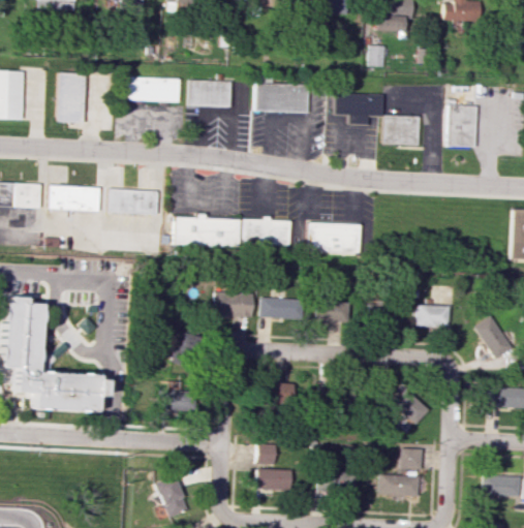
[(76,10),(75,0),(38,0),(38,9),(76,10)]
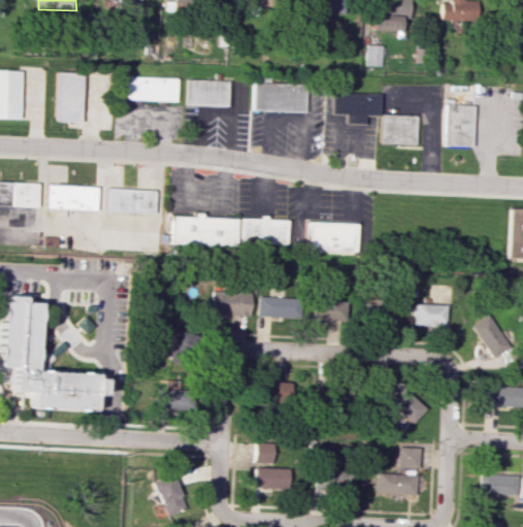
[(143,0),(108,0),(108,2),(130,2),(130,8),(143,8),(143,0)]
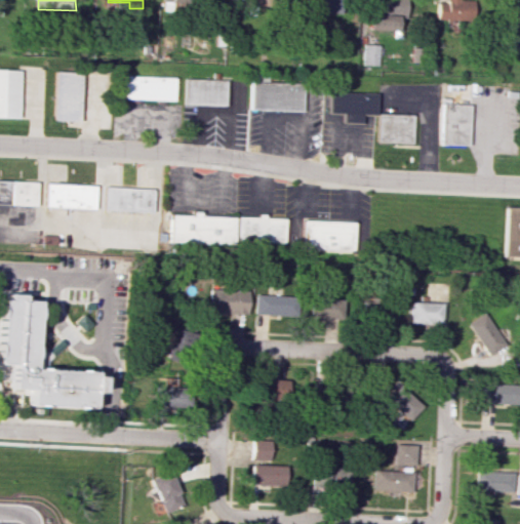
[(278,0),(242,0),(242,7),(278,8),(278,0)]
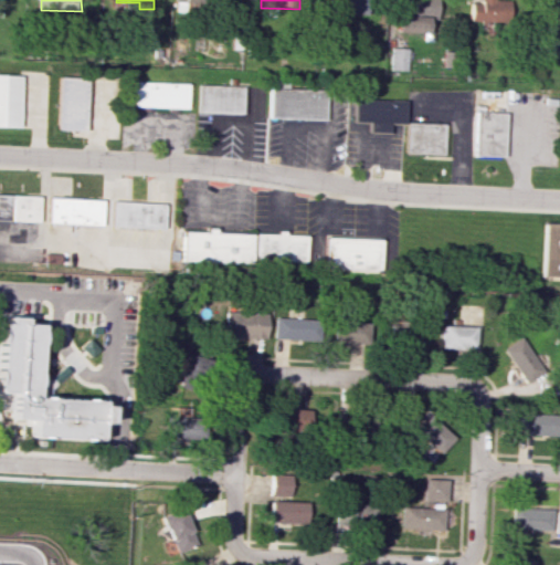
[(366,0),(334,0),(334,14),(366,16),(366,0)]
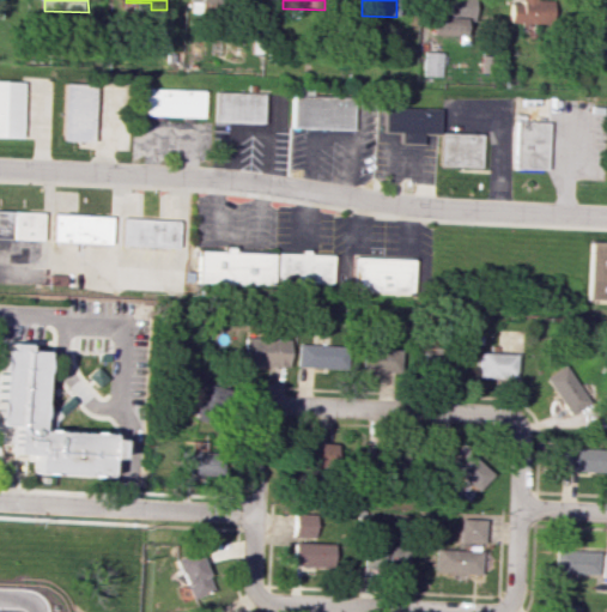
[(479,23),(479,0),(436,0),(436,16),(468,16),(468,22),(479,23)]
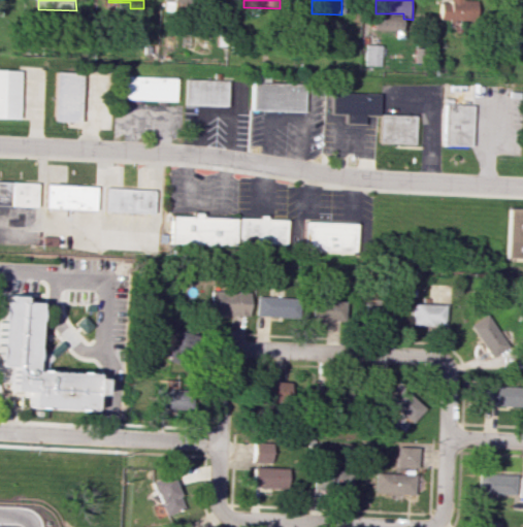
[(443,3),(444,22),(449,22),(449,29),(480,28),(479,0),(452,0),(453,3),(443,3)]
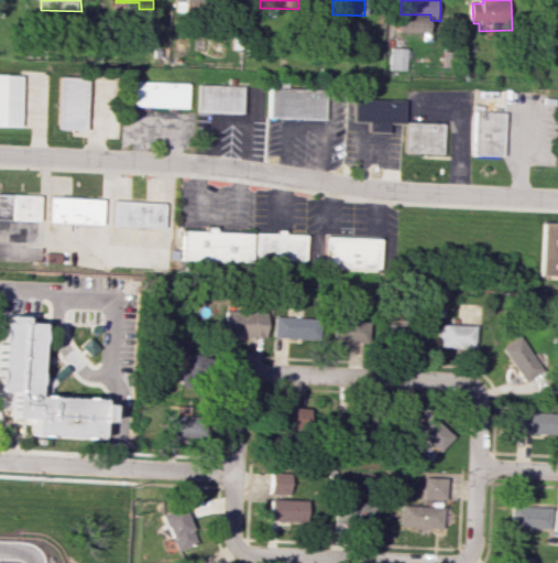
[(398,33),(429,34),(430,17),(400,17),(398,33)]
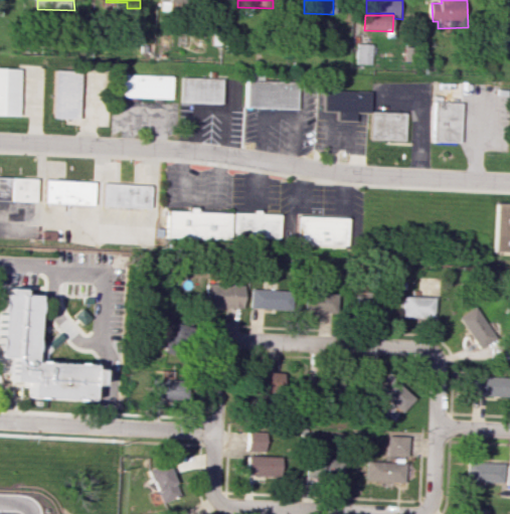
[(359,64),(374,65),(375,44),(360,44),(359,64)]
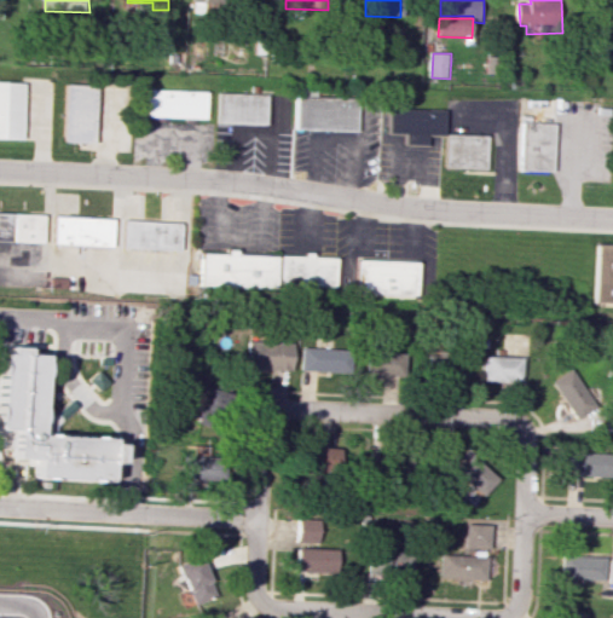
[(0,82),(29,84),(27,142),(0,139),(0,82)]
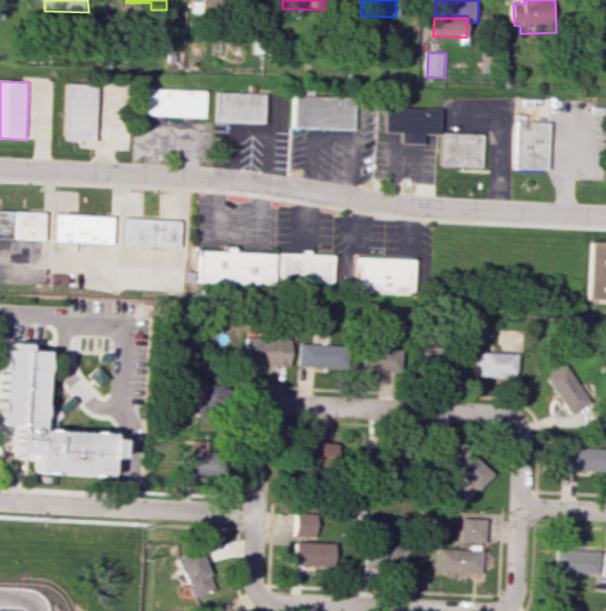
[(67,141),(71,84),(101,85),(97,144),(67,141)]
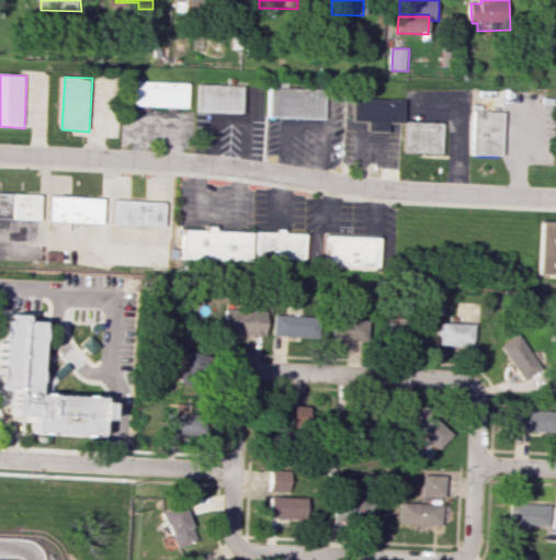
[(136,107),(190,109),(191,83),(137,82),(136,107)]
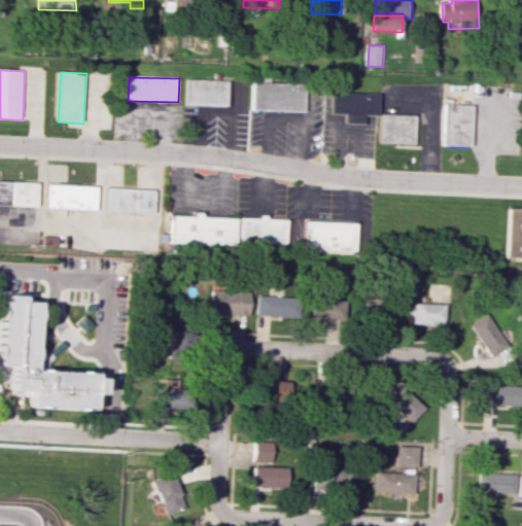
[(189,106),(190,79),(232,80),(231,107),(189,106)]
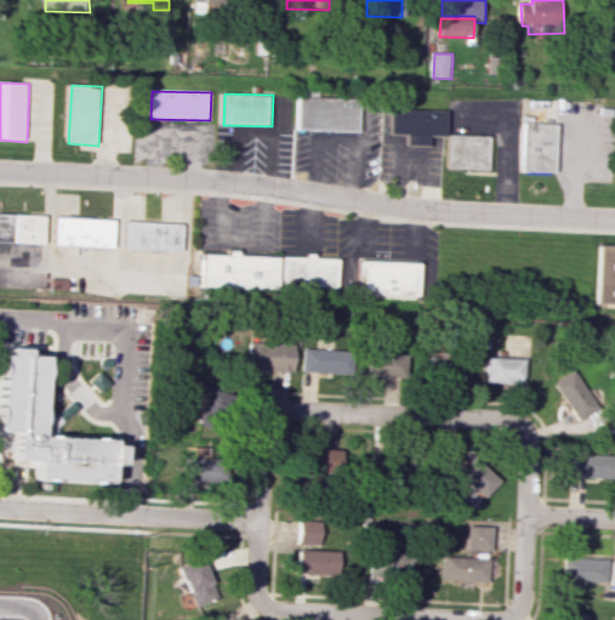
[(300,131),(362,132),(362,98),(301,97),(300,131)]
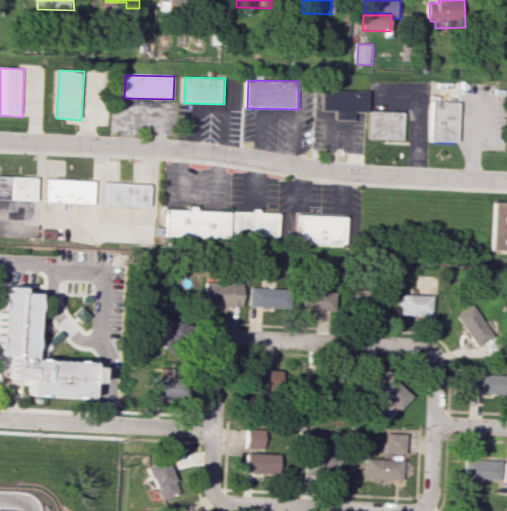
[(371,92),(325,90),(324,111),(338,111),(338,121),(356,121),(356,112),(370,112),(371,92)]
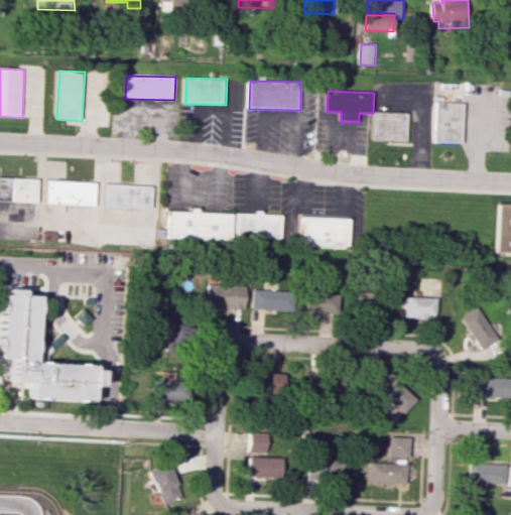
[(464,144),(465,104),(437,103),(436,143),(464,144)]
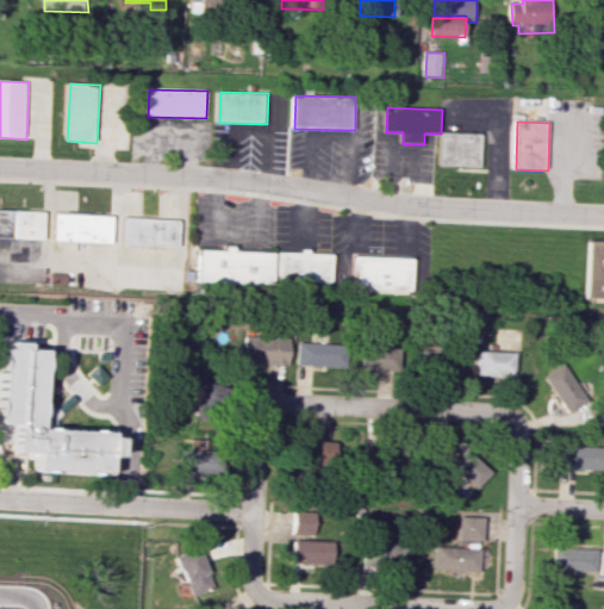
[(443,166),(444,132),(485,135),(483,168),(443,166)]
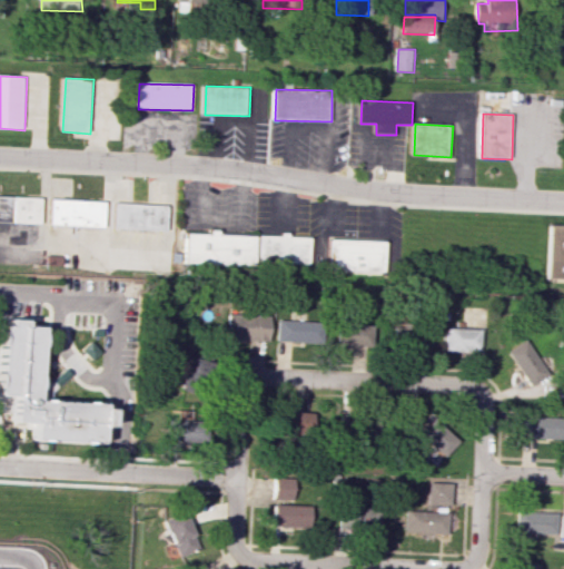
[(0,223),(0,197),(43,199),(41,225),(0,223)]
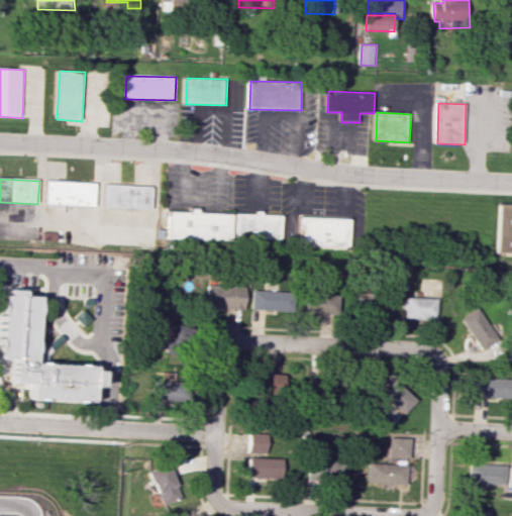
[(47,205),(48,182),(96,184),(95,208),(47,205)]
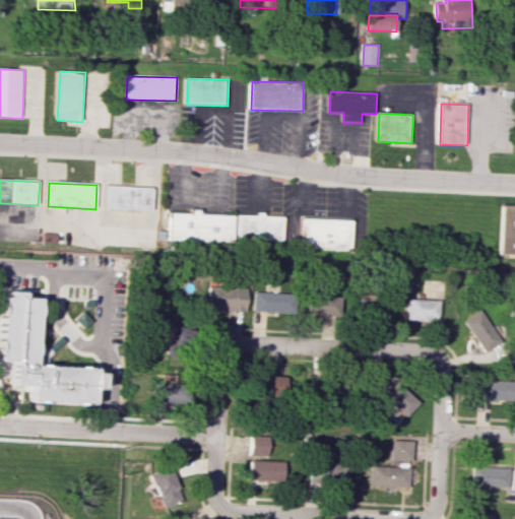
[(106,209),(107,186),(155,188),(154,211),(106,209)]
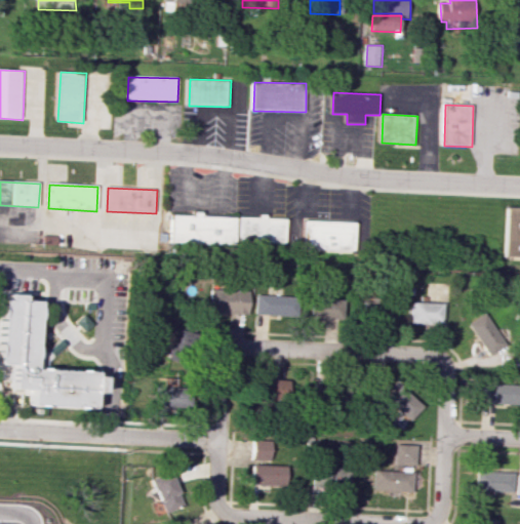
[(519,257),(508,257),(510,209),(519,209),(519,257)]
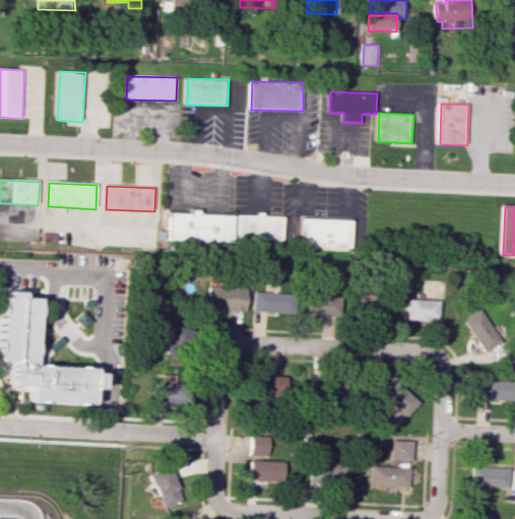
[(236,215),(192,213),(192,214),(172,213),(171,241),(235,243),(236,215)]
